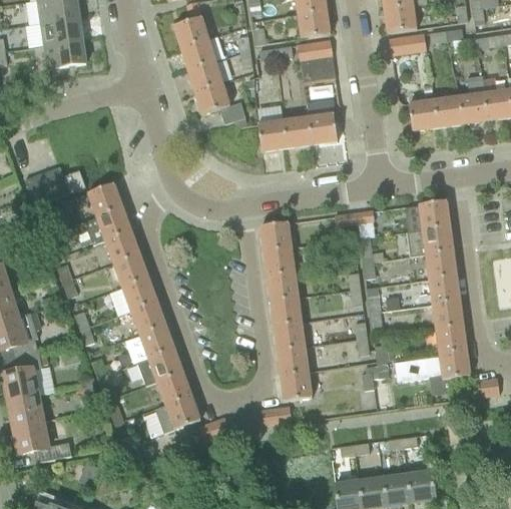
[(45,0),(39,1),(42,23),(80,18),(77,0),(45,0)]
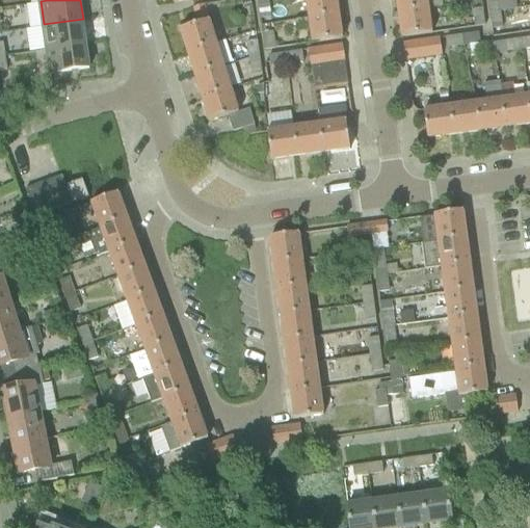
[(262,17),(272,16),(270,0),(259,0),(262,17)]
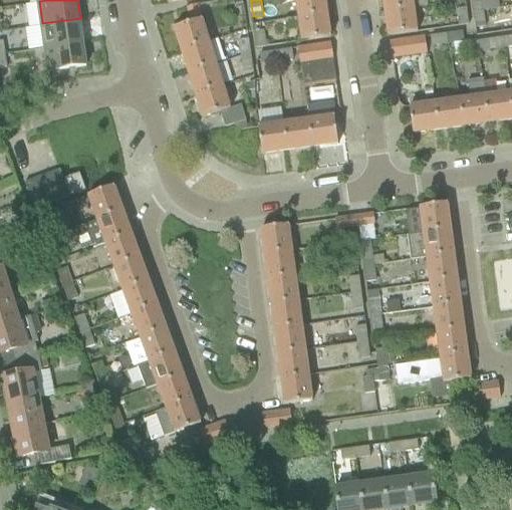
[(298,0),(300,14),(328,10),(326,0),(298,0)]
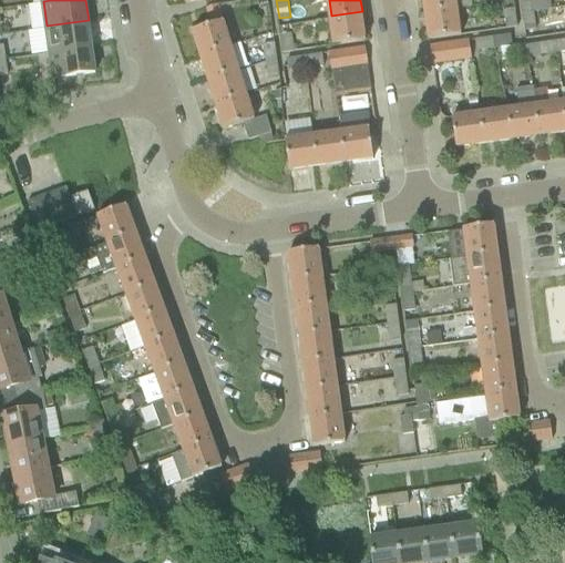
[(425,0),(427,10),(458,6),(456,0),(425,0)]
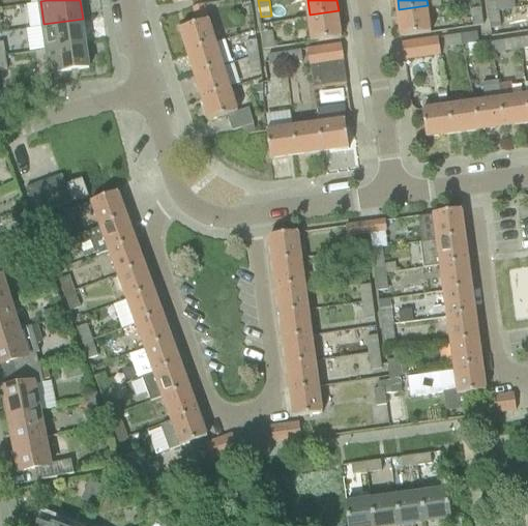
[(488,0),(489,9),(500,7),(499,0),(488,0)]
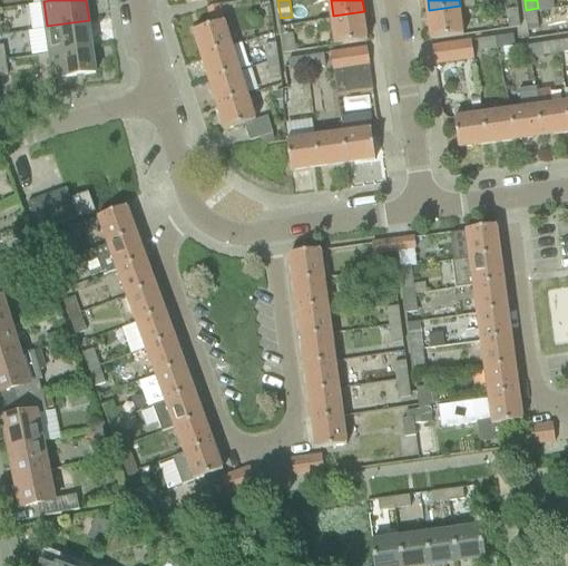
[(194,28),(202,54),(232,44),(218,1),(207,5),(213,21),(194,28)]
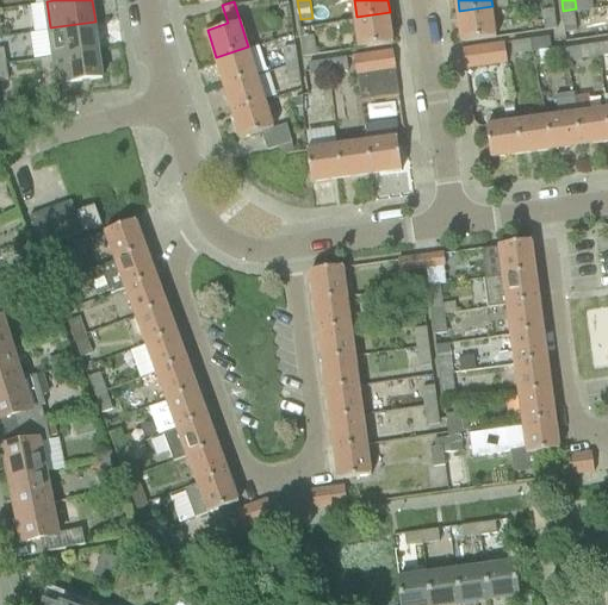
[(492,6),(459,11),(464,38),(497,33),(492,6)]
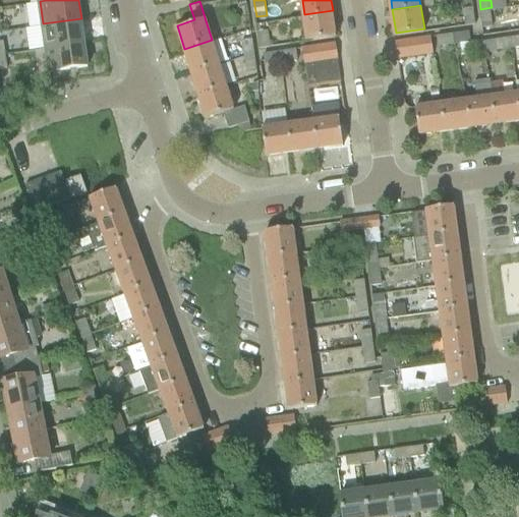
[(474,6),(463,8),(465,23),(476,21),(474,6)]
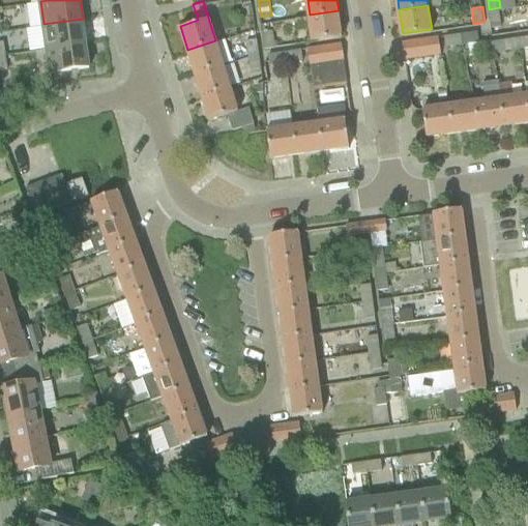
[(500,7),(489,9),(492,27),(502,25),(500,7)]
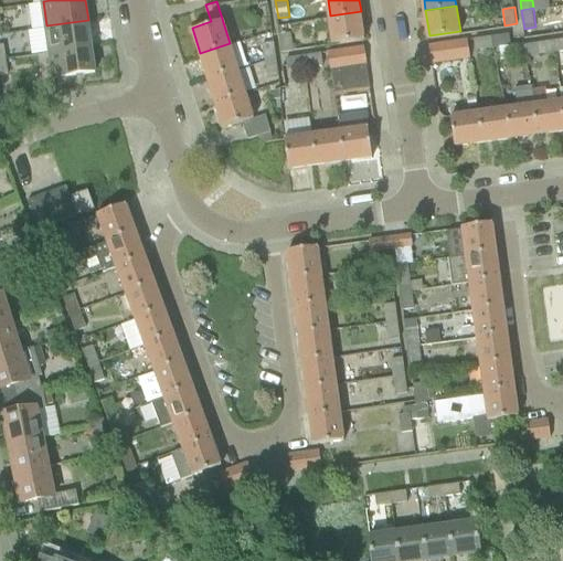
[(361,11),(330,16),(316,18),(317,30),(331,28),(333,42),(364,36),(361,11)]
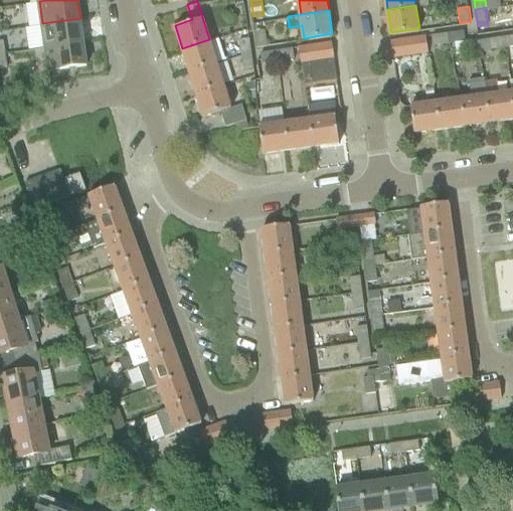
[(42,23),(45,46),(83,40),(80,18),(42,23)]
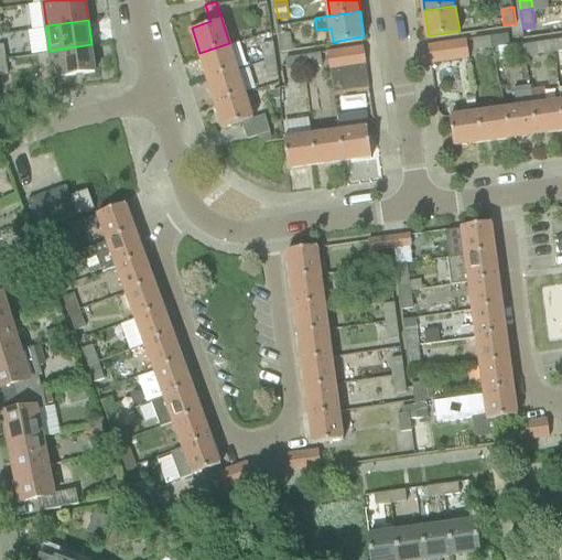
[(291,31),(280,32),(282,49),(293,47),(291,31)]
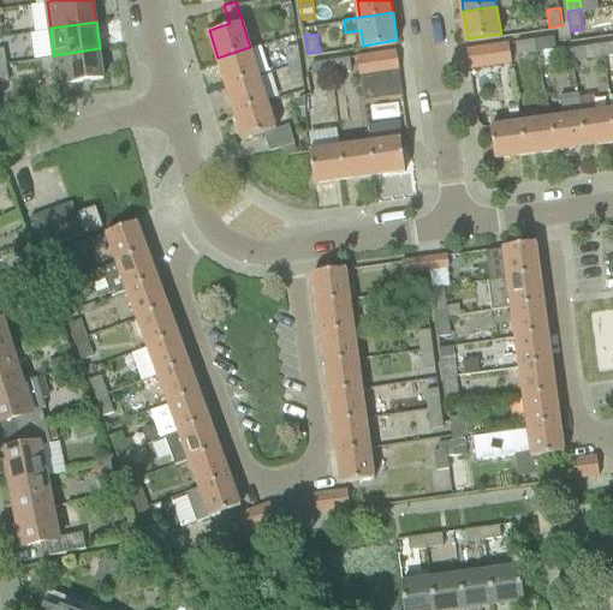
[(555,36),(541,39),(543,49),(557,47),(555,36)]
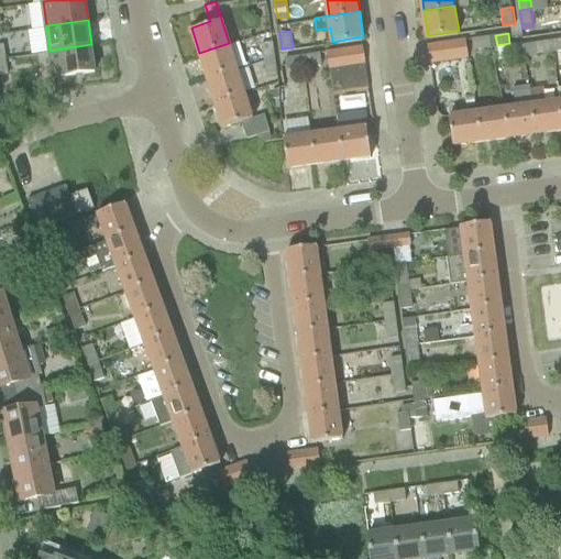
[(497,45),(495,35),(472,37),(474,48),(497,45)]
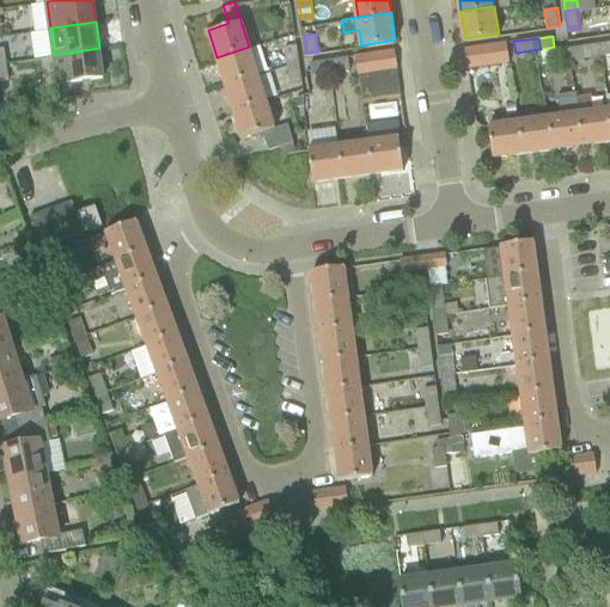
[(465,46),(469,65),(511,59),(508,40),(465,46)]
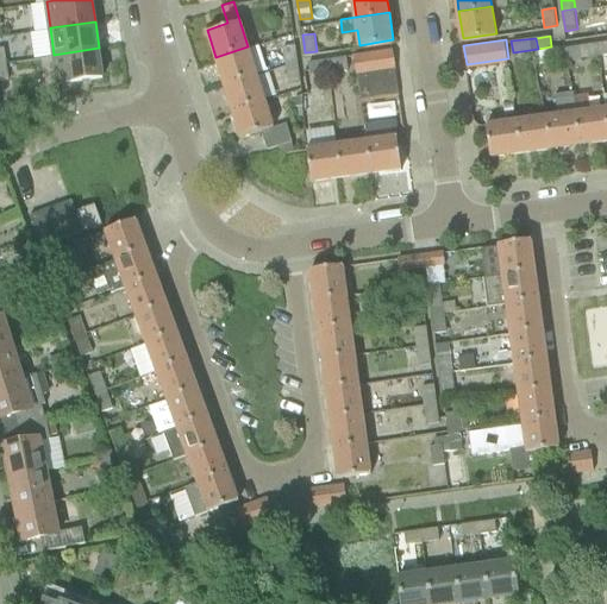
[(606,39),(596,42),(598,52),(606,51),(606,39)]
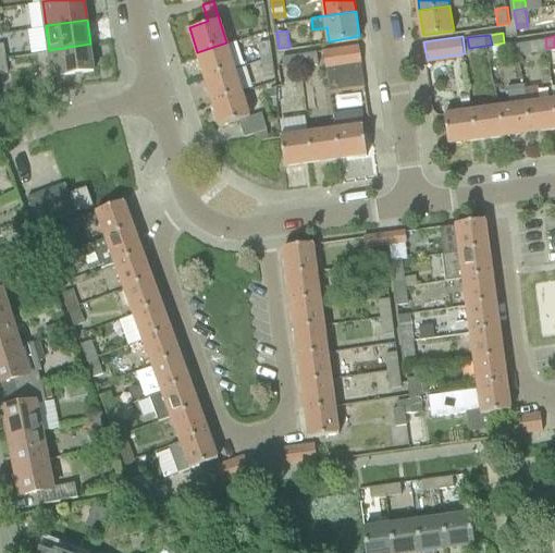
[(259,40),(261,59),(272,56),(270,38),(259,40)]
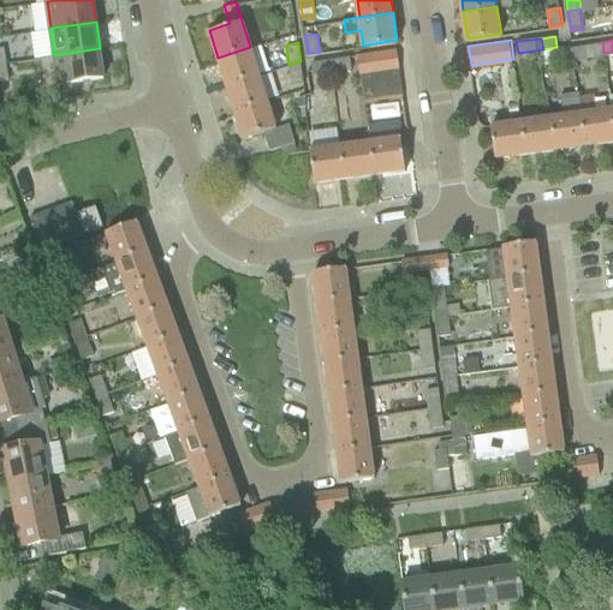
[(602,42),(585,45),(588,55),(603,53),(602,42)]
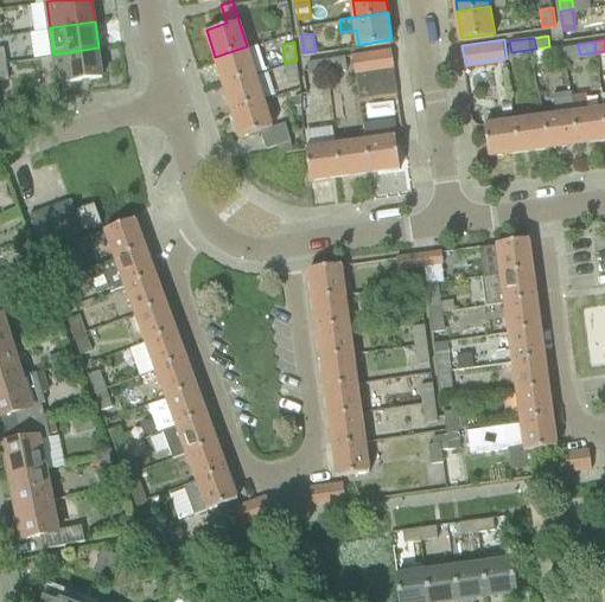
[(215,57),(223,83),(255,74),(247,46),(215,57)]
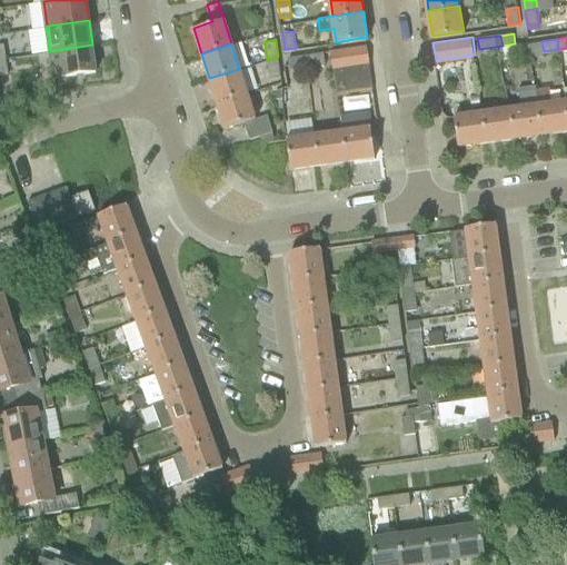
[(371,61),(368,43),(330,49),(334,67),(371,61)]
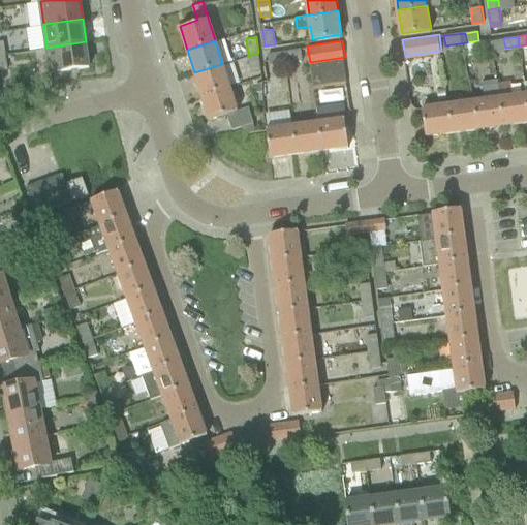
[(86,41),(47,48),(51,71),(90,66),(86,41)]
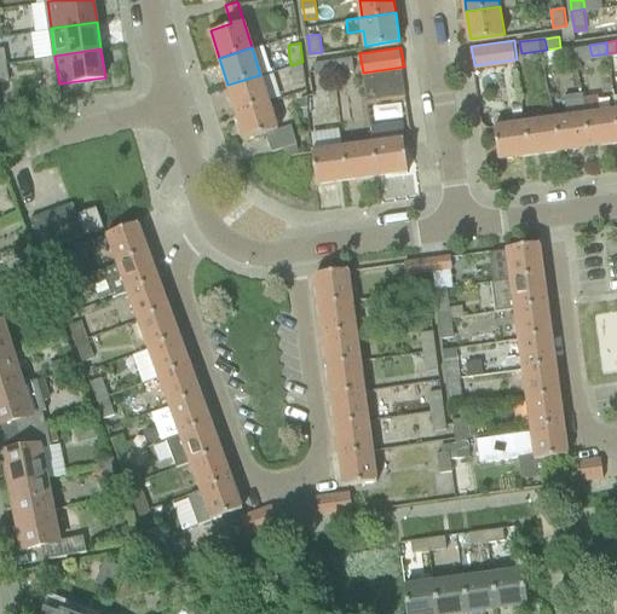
[(353,57),(332,59),(333,71),(355,68),(353,57)]
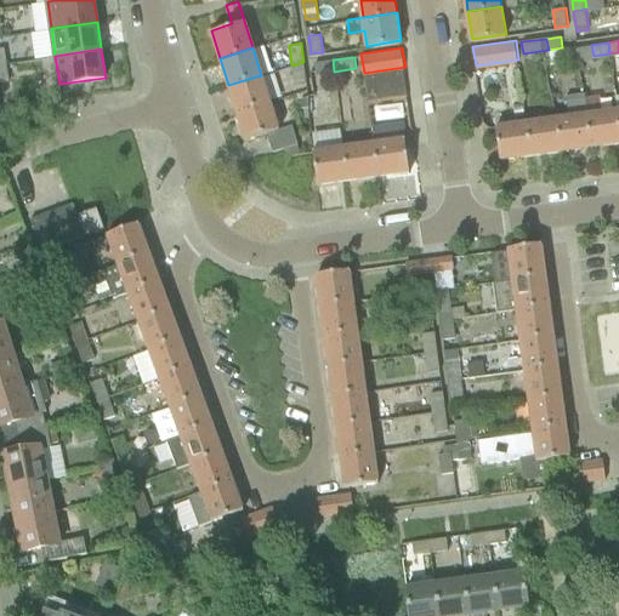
[(334,72),(333,60),(314,62),(317,74),(334,72)]
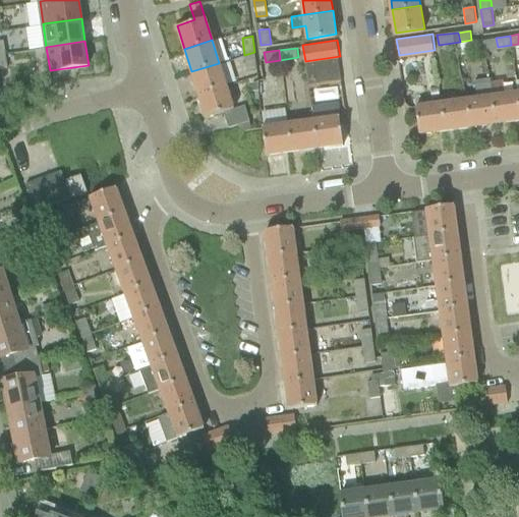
[(254,53),(244,55),(246,71),(257,69),(254,53)]
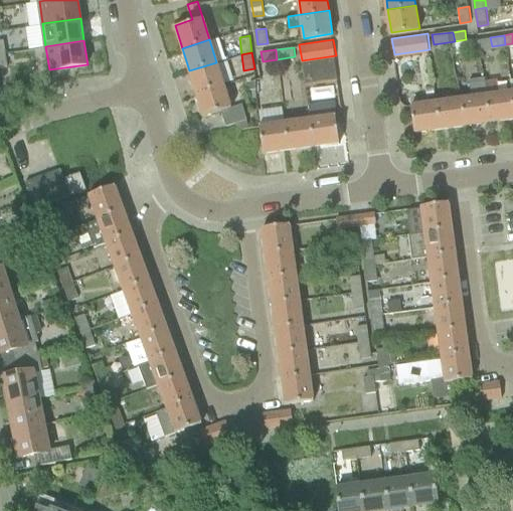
[(216,62),(189,70),(196,93),(223,84),(216,62)]
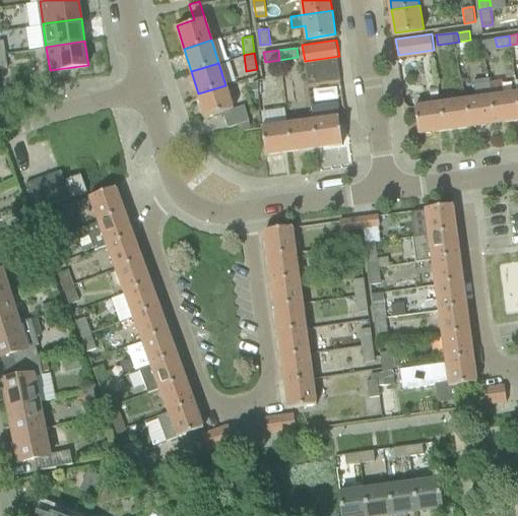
[(476,97),(466,99),(470,125),(495,122),(492,94),(489,76),(474,78),(476,97)]
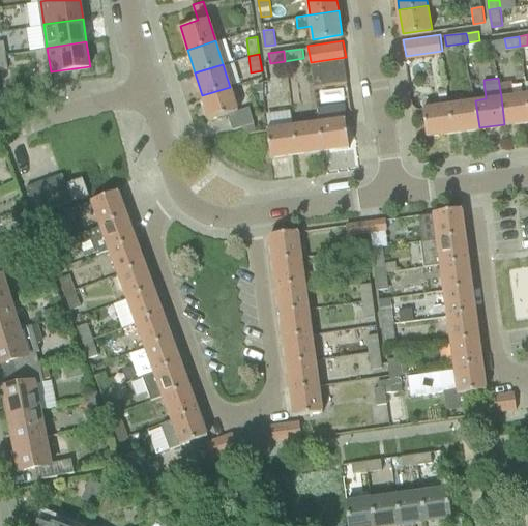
[(230,87),(202,95),(209,119),(228,114),(233,128),(254,122),(250,107),(237,110),(230,87)]
